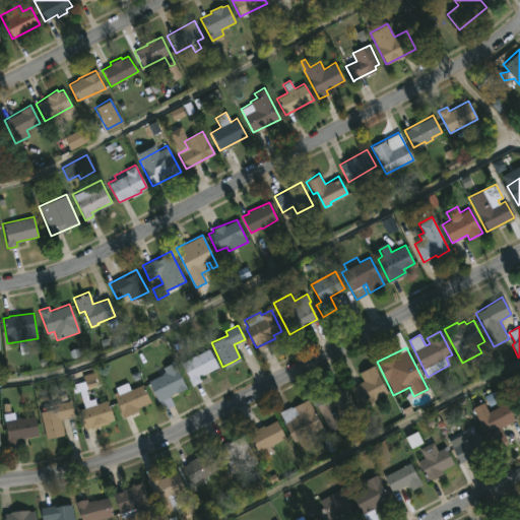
[(193,385),(191,385),(180,364),(208,348),(218,367),(199,377),(201,380),(193,385)]
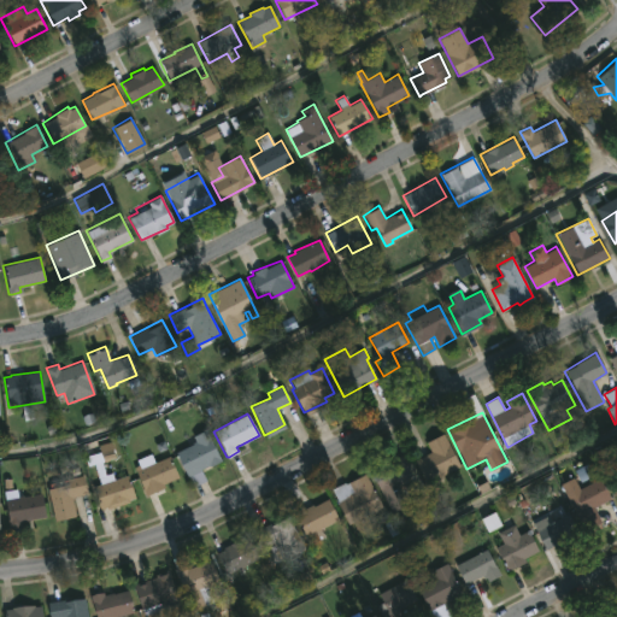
[(222,460),(188,476),(175,452),(192,444),(195,440),(193,435),(206,429),(222,460)]
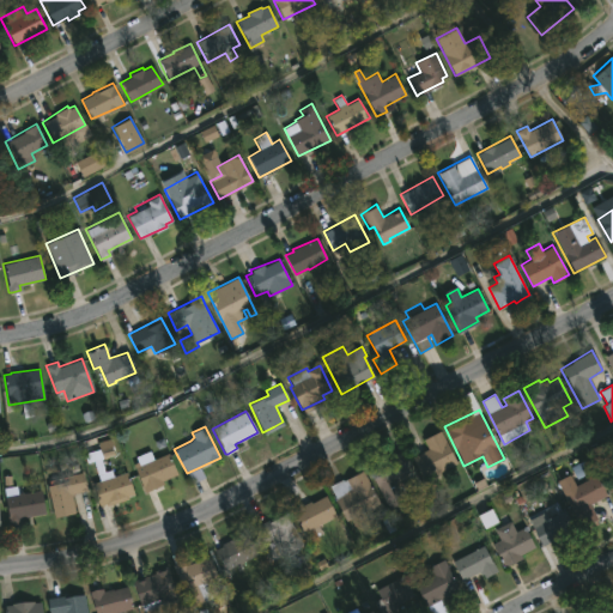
[(457,461),(423,480),(411,457),(429,448),(424,439),(439,430),(457,461)]
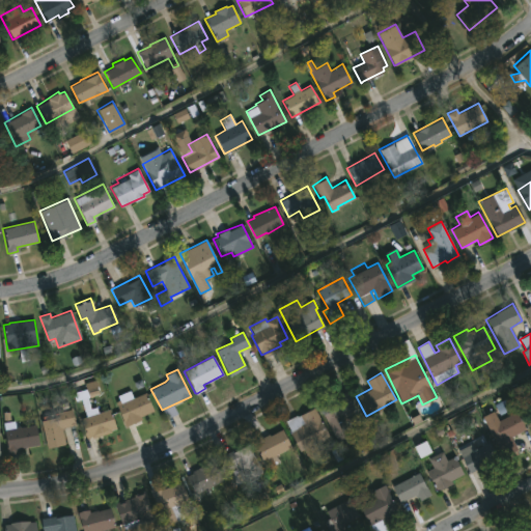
[(84,389),(91,409),(96,407),(99,413),(110,409),(115,427),(85,438),(80,419),(86,417),(81,399),(76,400),(73,392),(84,389)]
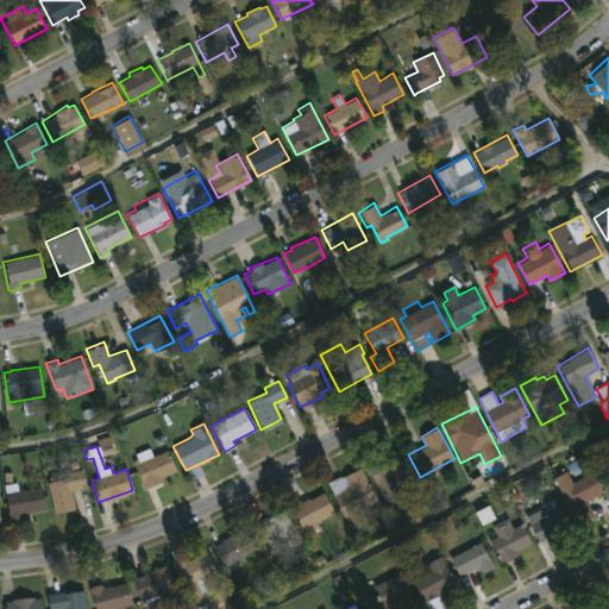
[(149,447),(152,457),(167,451),(175,471),(161,477),(162,481),(144,489),(133,465),(138,463),(135,454),(149,447)]
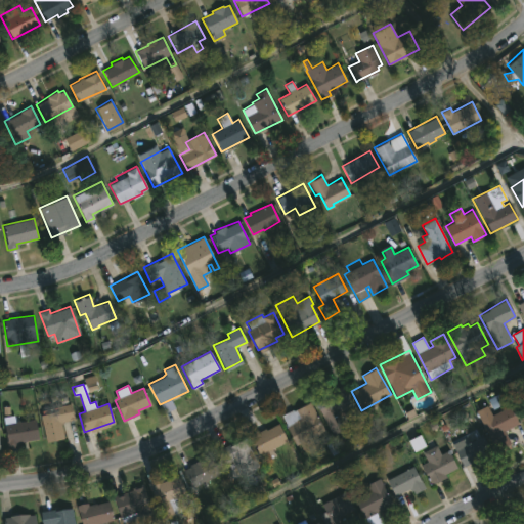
[(354,424),(332,436),(313,401),(341,386),(350,402),(344,405),(354,424)]
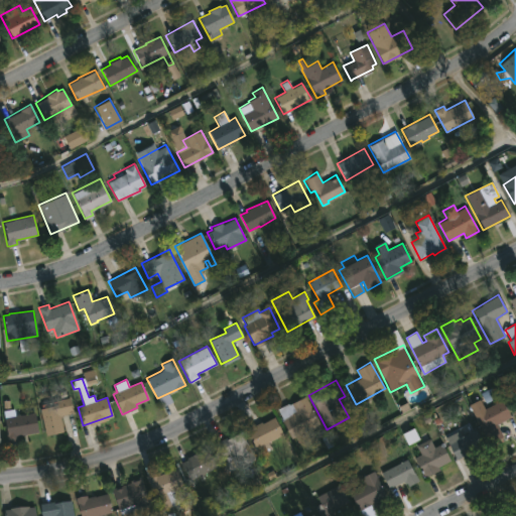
[(304,396),(319,423),(292,437),(276,409),(304,396)]
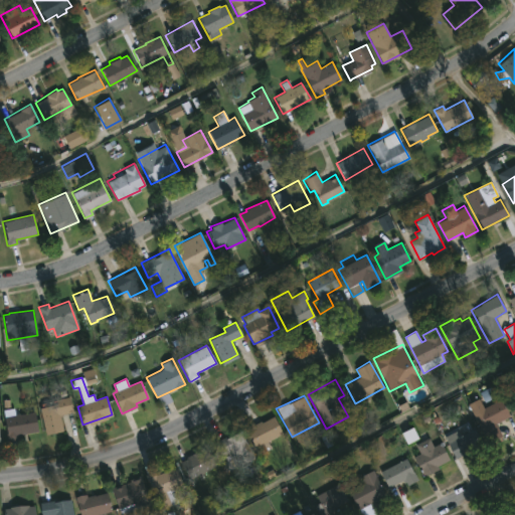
[(63,431),(45,435),(39,408),(56,404),(55,399),(69,396),(72,411),(59,414),(63,431)]
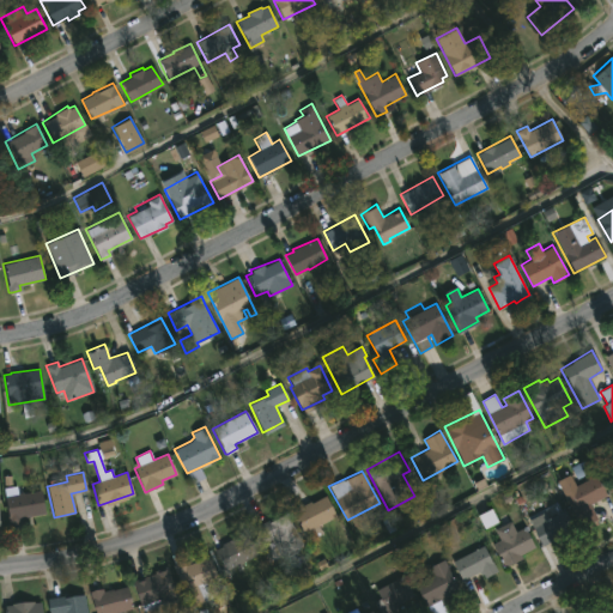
[(596,475),(607,496),(590,504),(598,520),(581,528),(563,493),(565,493),(559,481),(569,477),(574,487),(596,475)]
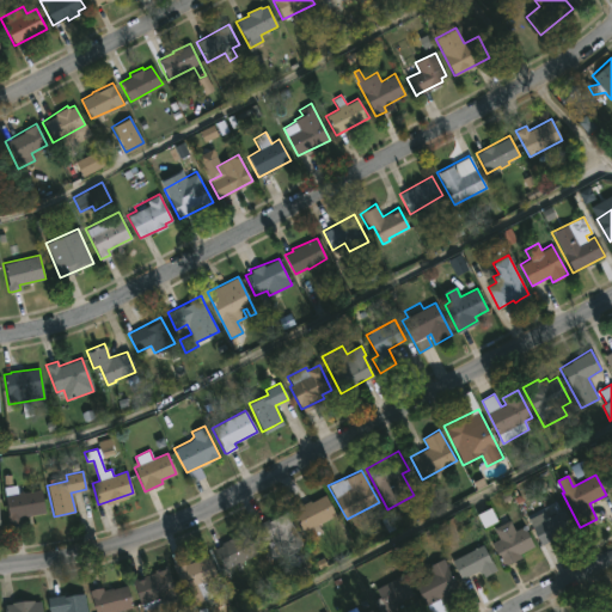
[(16,485),(17,493),(42,489),(46,513),(20,518),(20,522),(8,525),(4,487),(16,485)]
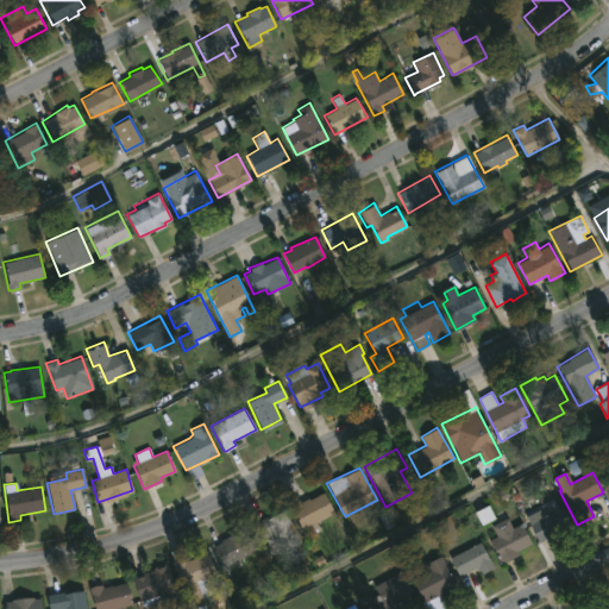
[(322,491),(333,512),(301,529),(288,506),(299,500),(300,502),(308,498),(308,500),(322,491)]
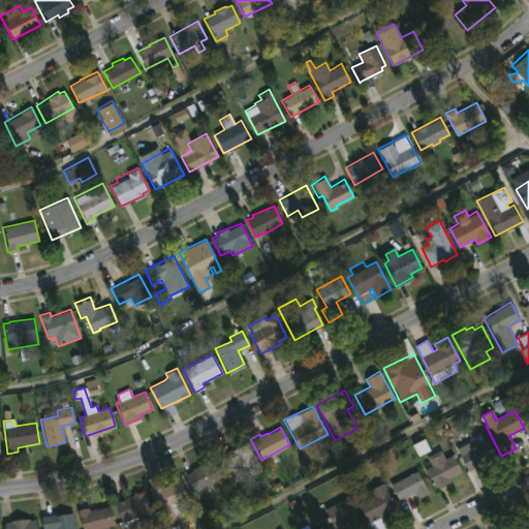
[(480,436),(484,442),(488,440),(496,456),(468,470),(457,448),(470,441),(473,447),(478,445),(474,439),(480,436)]
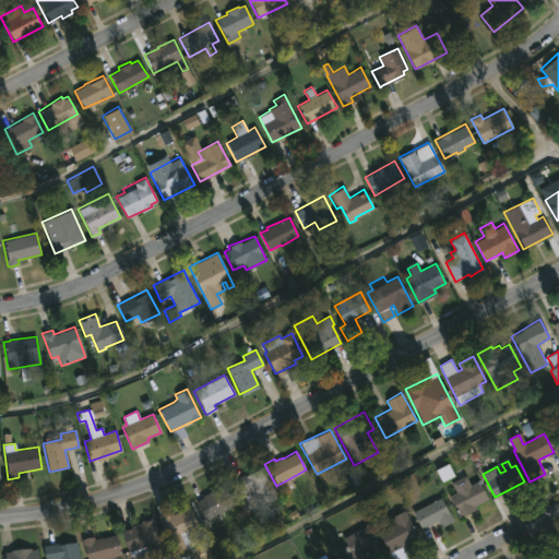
[(260,465),(276,497),(256,508),(247,492),(238,497),(229,482),(260,465)]
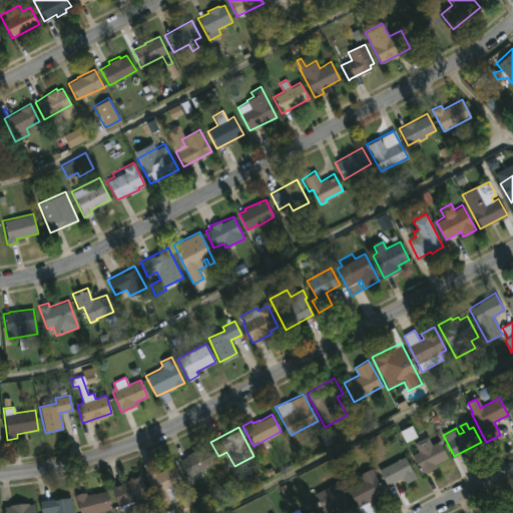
[(428,440),(431,445),(439,441),(447,458),(435,464),(436,468),(421,475),(412,455),(418,452),(414,442),(426,436),(428,440)]
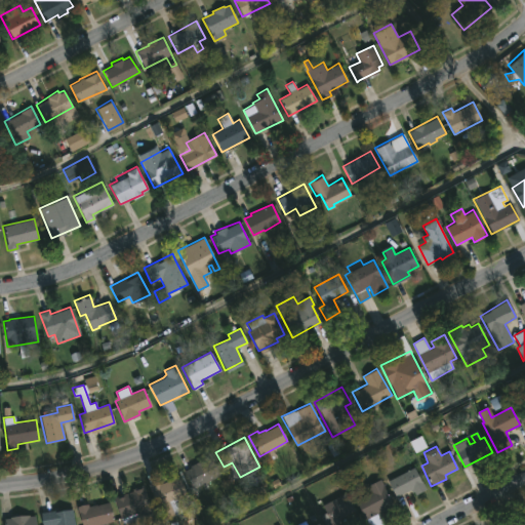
[(210,456),(219,475),(193,488),(185,471),(190,468),(189,466),(205,457),(206,458),(210,456)]
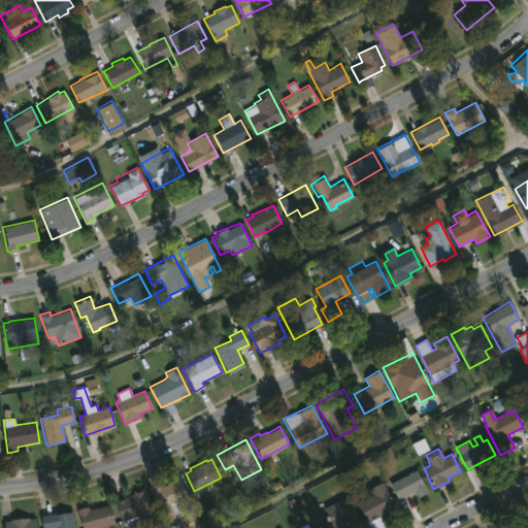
[(428,492),(418,498),(414,493),(398,501),(389,485),(417,470),(428,492)]
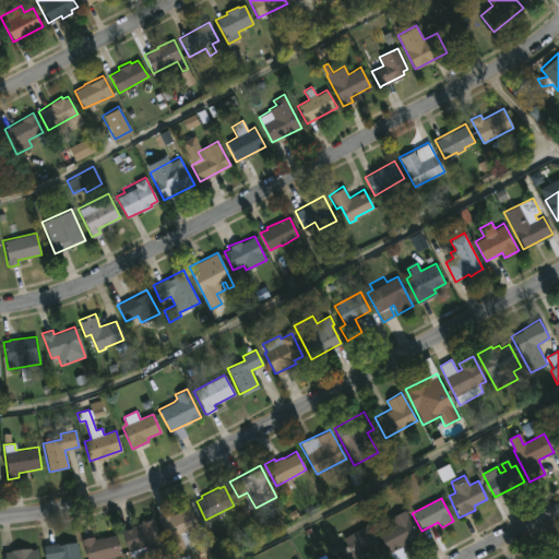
[(165,502),(169,515),(190,507),(198,524),(185,530),(191,546),(174,552),(155,507),(165,502)]
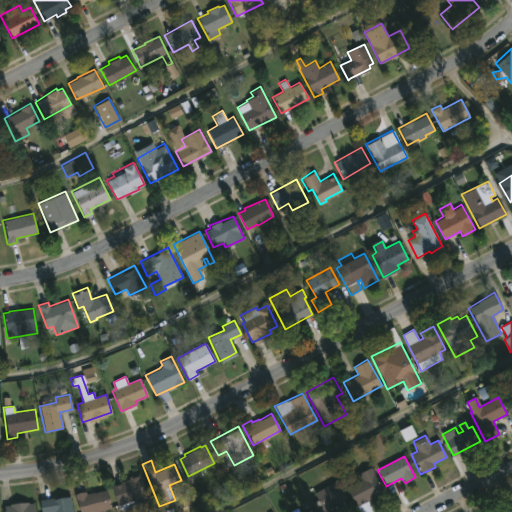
[(371,467),(385,492),(368,501),(373,511),(371,511),(359,511),(345,486),(348,484),(344,477),(356,470),(358,474),(371,467)]
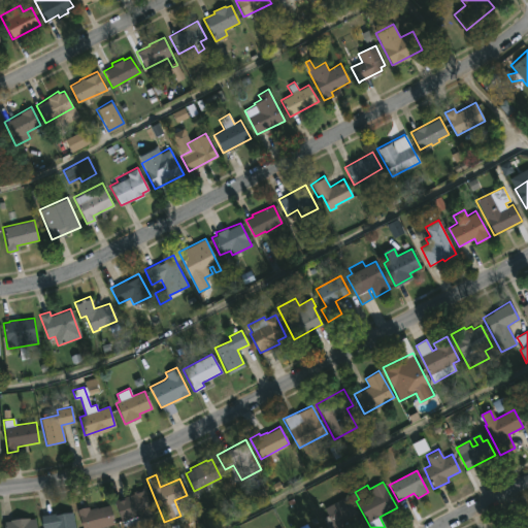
[(153,517),(122,527),(113,500),(133,494),(132,492),(143,488),(153,517)]
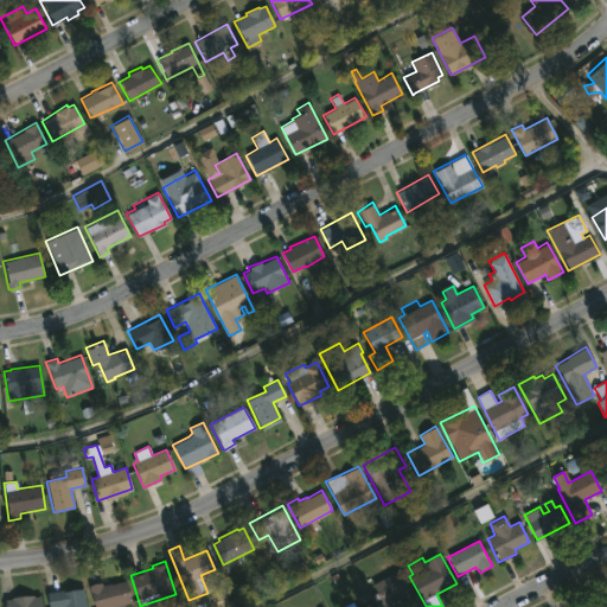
[(397,606),(376,606),(371,595),(376,593),(371,583),(400,569),(410,590),(394,599),(397,606)]
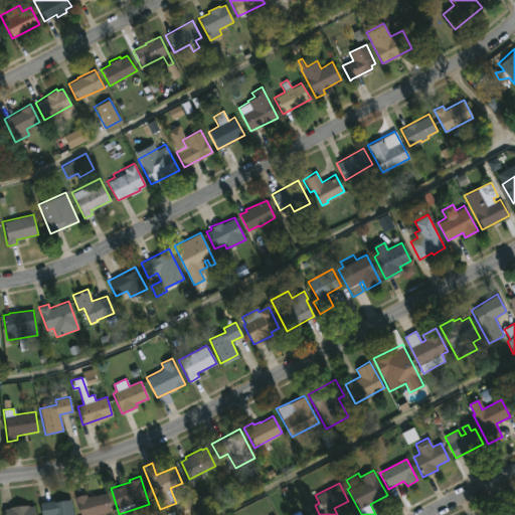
[(106,493),(111,511),(100,514),(78,514),(74,497),(86,494),(87,497),(106,493)]
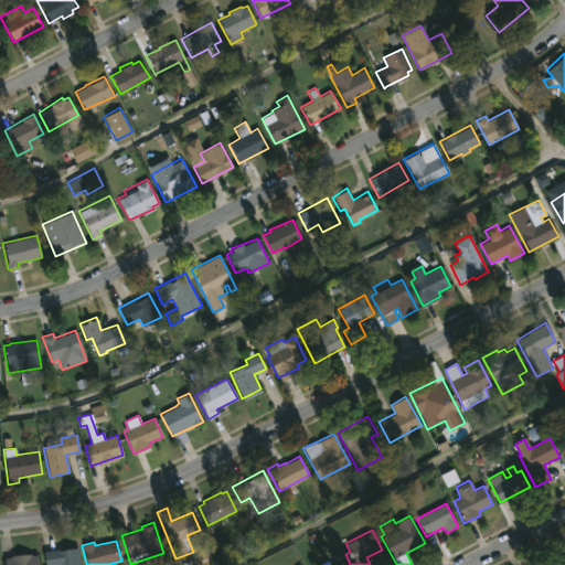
[(78,547),(81,564),(45,564),(43,551),(78,547)]
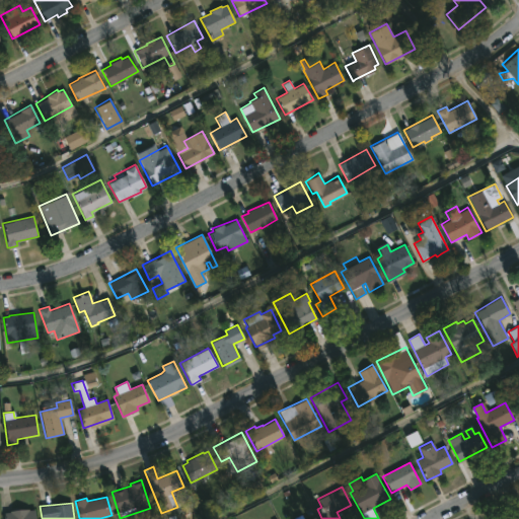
[(27,509),(33,509),(34,518),(2,518),(2,513),(27,509)]
